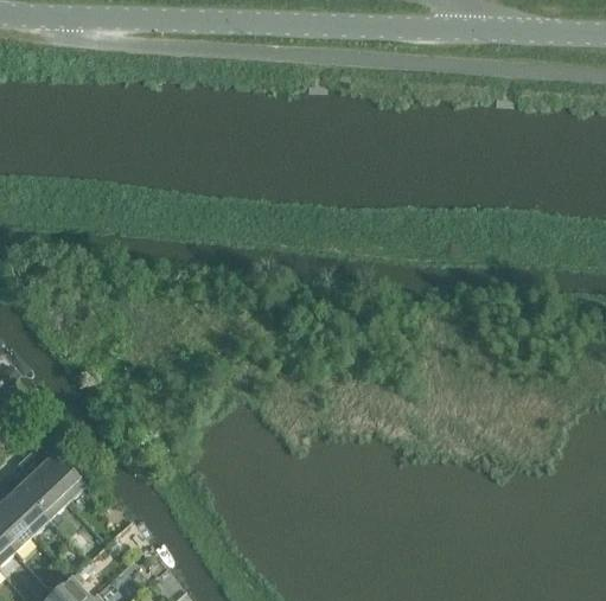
[(10,364),(2,372),(11,378),(18,371),(10,364)]
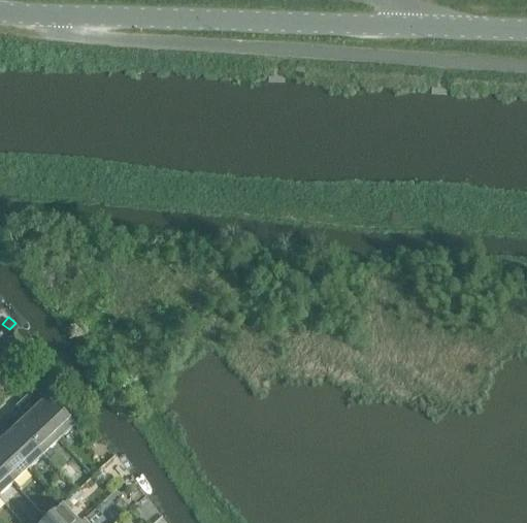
[(27,393),(22,398),(58,437),(73,423),(46,394),(37,403),(27,393)]
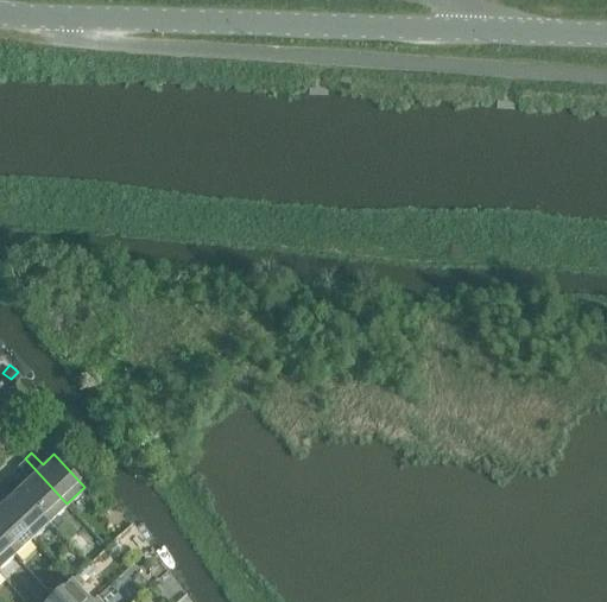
[(30,477),(19,487),(49,519),(67,504),(25,458),(18,464),(30,477)]
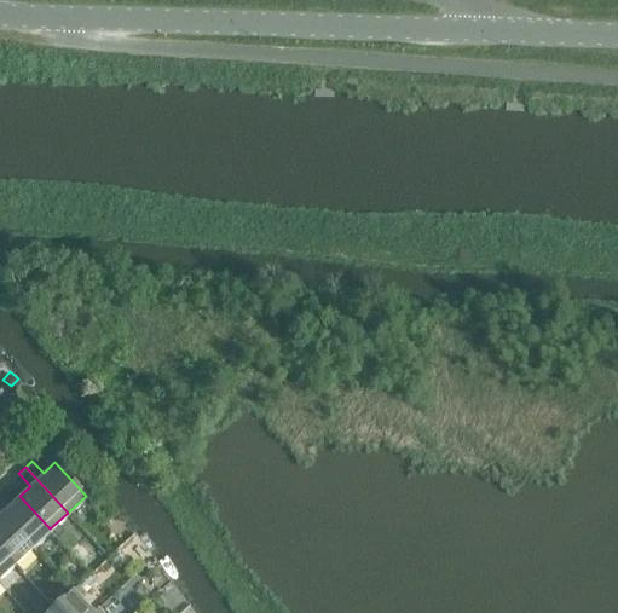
[(0,510),(32,545),(50,528),(19,496),(9,507),(0,497),(0,510)]
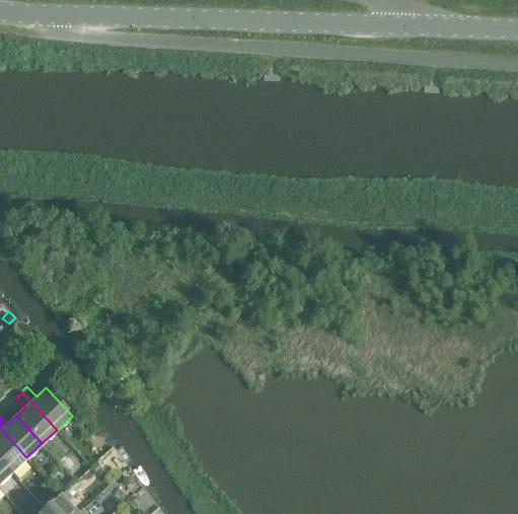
[(0,458),(12,471),(26,457),(0,428),(0,458)]
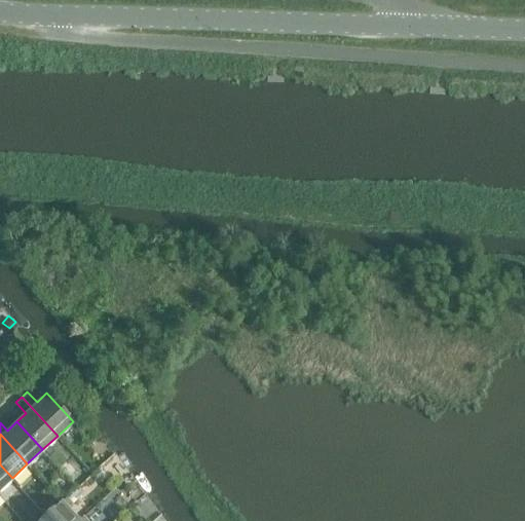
[(0,488),(12,478),(0,464),(0,488)]
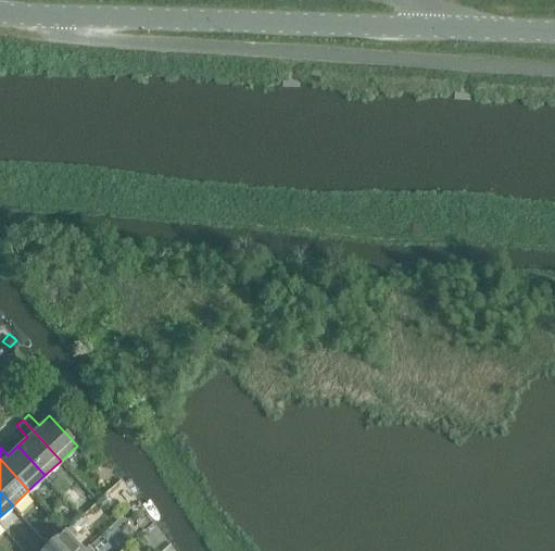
[(78,550),(82,549),(82,548),(70,535),(75,530),(68,524),(39,550),(78,550)]
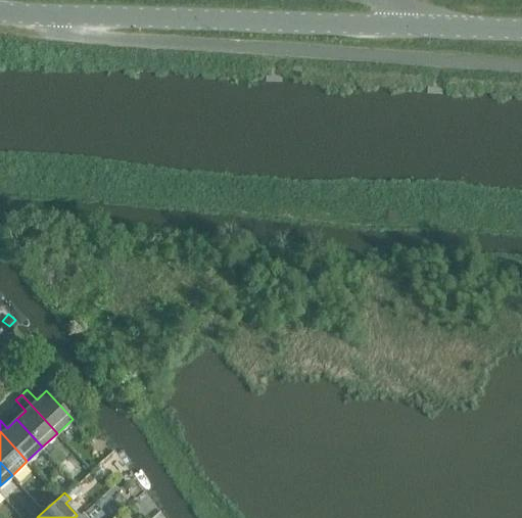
All buildings are outlined.
